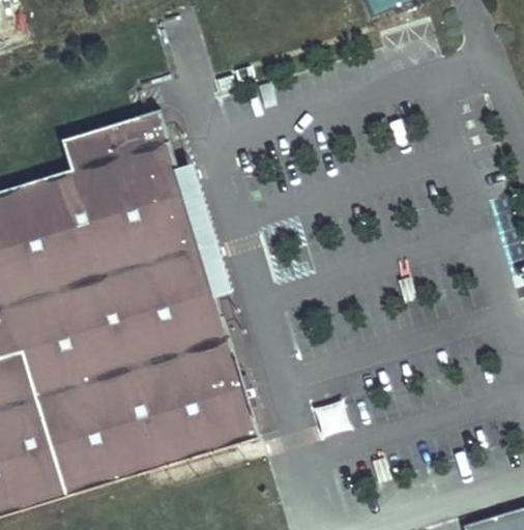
[(360,0),(367,13),(400,0),(360,0)]
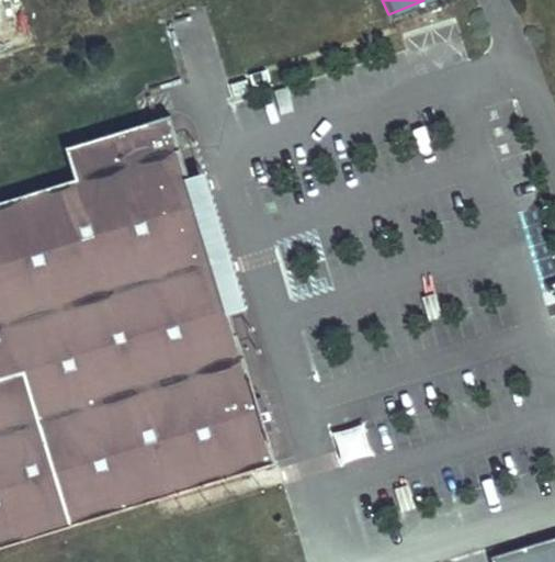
[(0,546),(271,464),(225,312),(183,178),(165,116),(61,148),(71,179),(0,200),(0,546)]
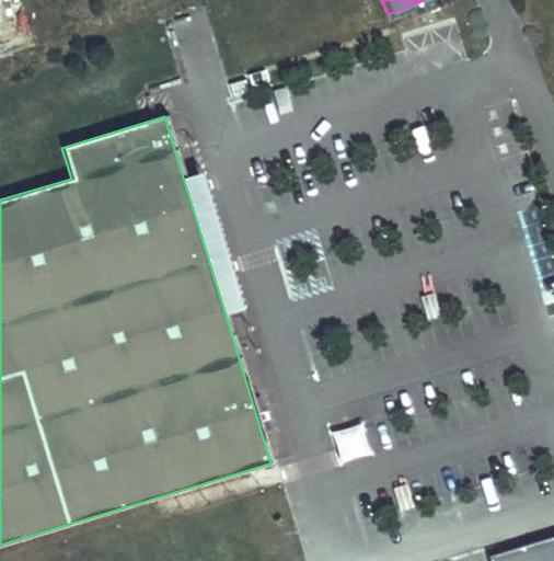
[(183,178),(224,311),(240,307),(199,173),(183,178)]
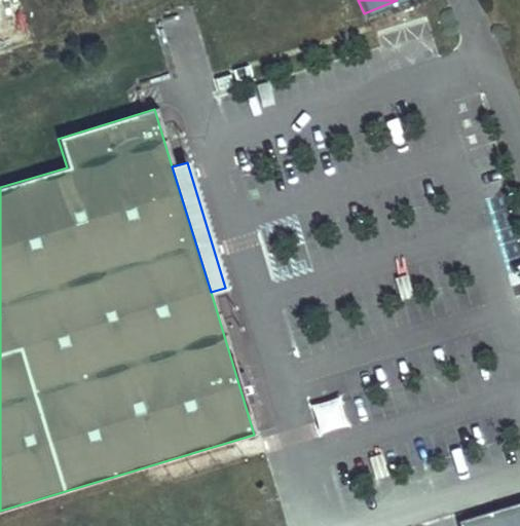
[(333,396),(302,405),(311,435),(342,424),(333,396)]
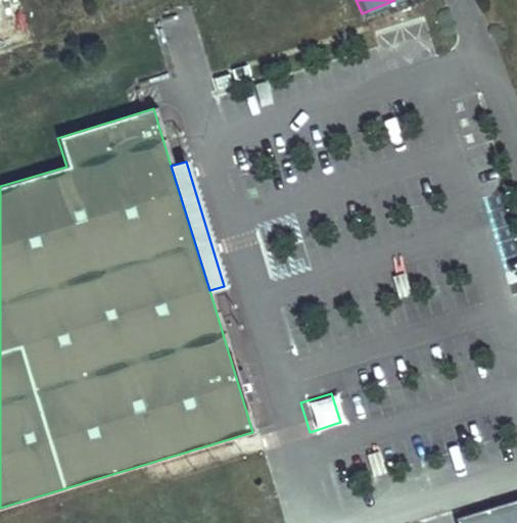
[(453,522),(516,522),(516,501),(453,521),(453,522)]
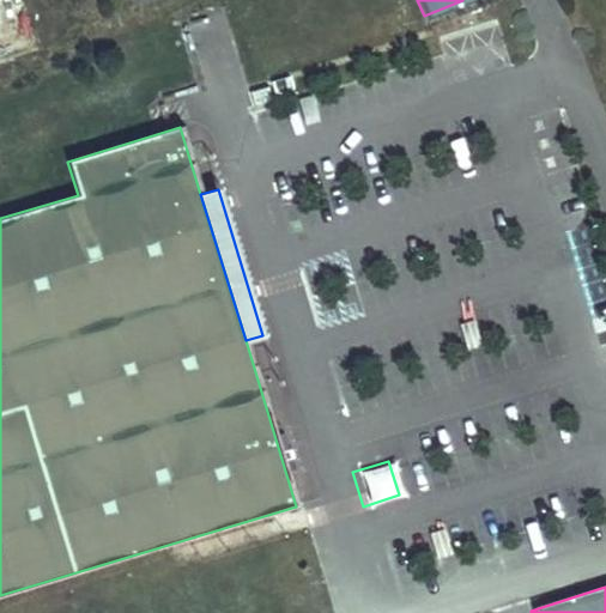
All buildings are outlined.
